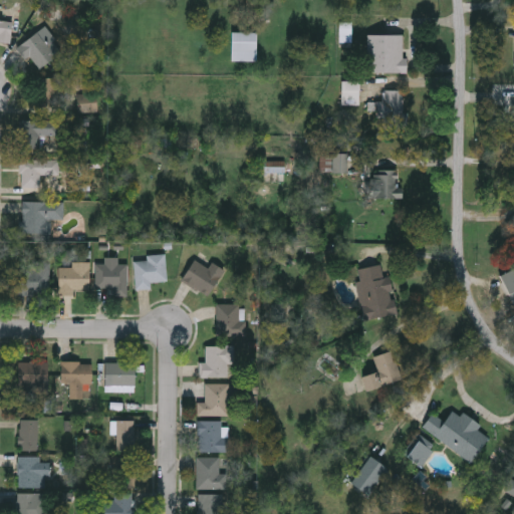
[(10,43),(0,41),(0,20),(13,22),(10,43)]
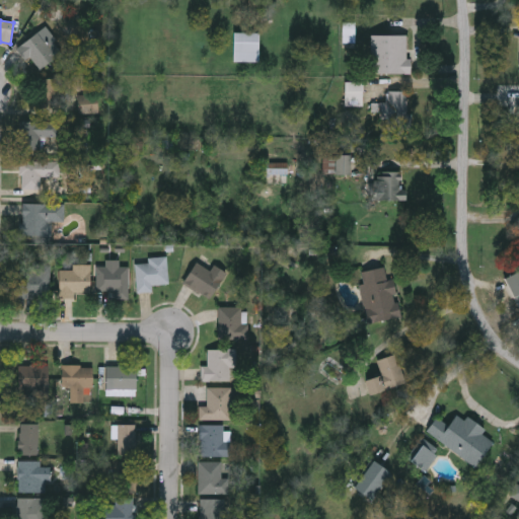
[(21,42),(49,30),(60,57),(32,69),(21,42)]
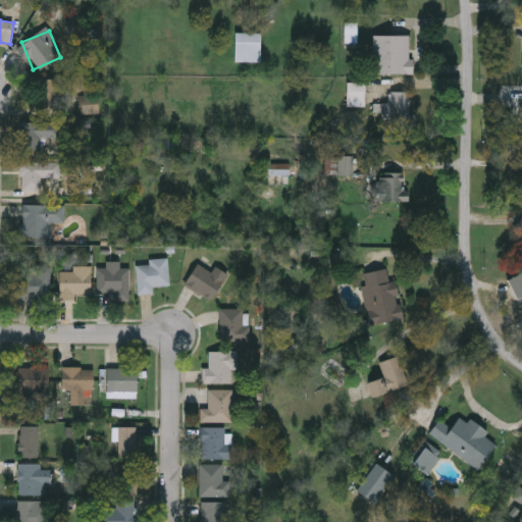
[(235,62),(235,33),(260,33),(260,62),(235,62)]
